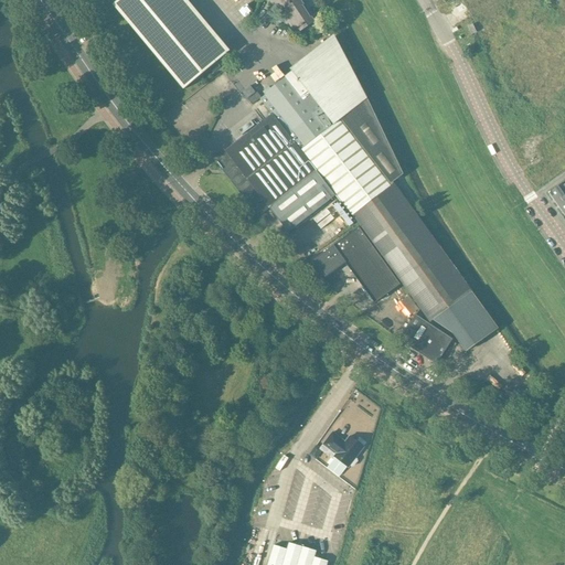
[(227,54),(181,0),(116,0),(117,0),(112,6),(183,91),(215,64),(227,54)]
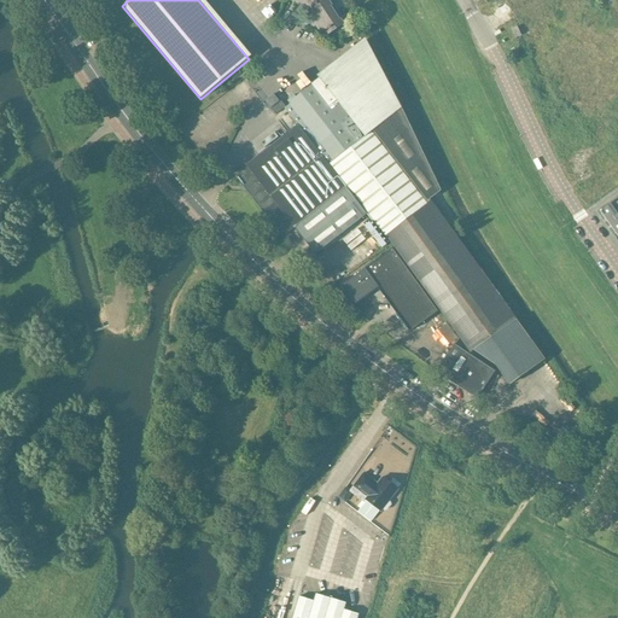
[(339,22),(325,0),(295,0),(302,10),(305,7),(322,33),(339,22)]
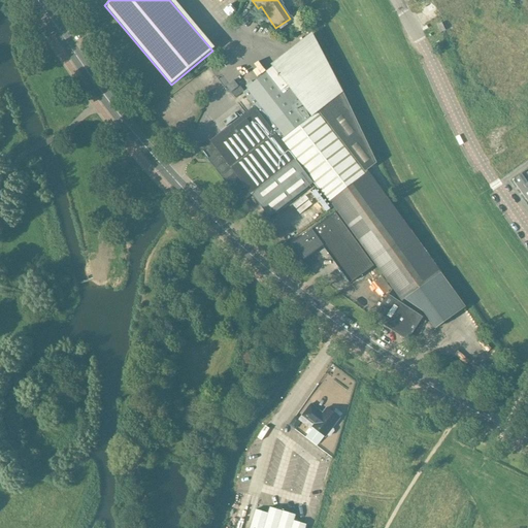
[(384,194),(367,171),(378,162),(311,34),(273,63),(276,66),(266,73),(253,85),(251,81),(245,86),(246,89),(248,89),(242,93),(254,106),(199,149),(207,159),(206,159),(209,163),(210,162),(241,202),(252,194),(269,217),(312,184),(279,141),(282,140),(329,200),(334,208),(402,301),(404,299),(423,312),(434,330),(465,308),(441,272),(384,194)]
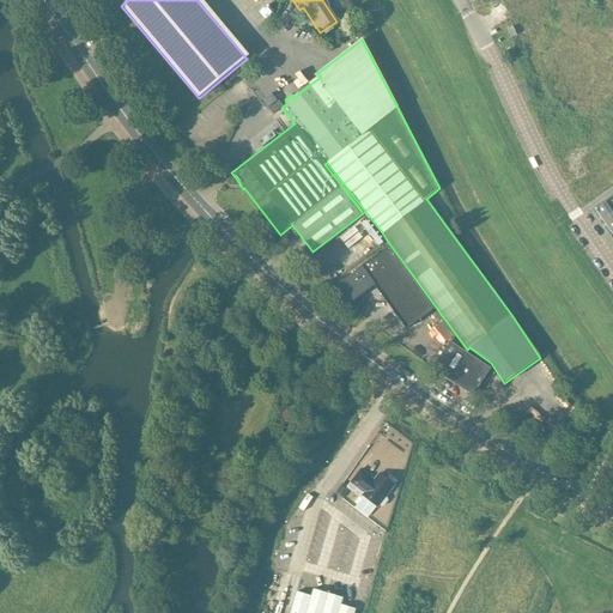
[(277,101),(271,93),(262,101),(266,105),(267,108),(277,101)]
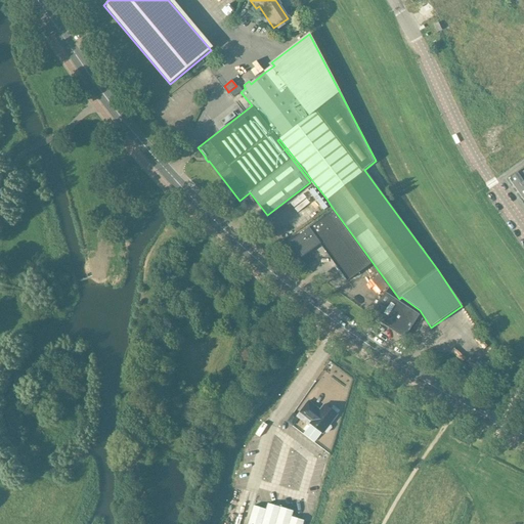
[(523,182),(523,168),(509,179),(516,188),(523,182)]
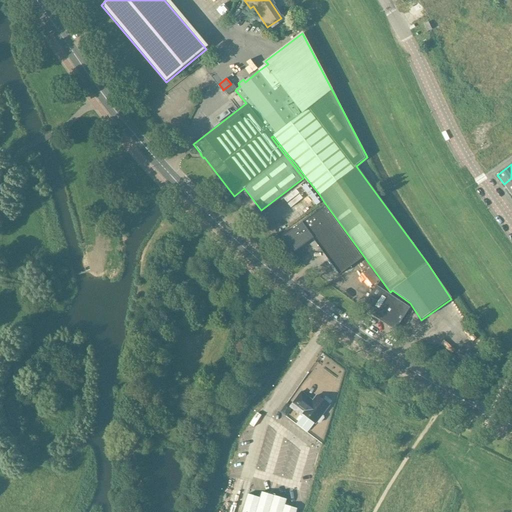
[(363,257),(324,206),(284,236),(296,251),(313,238),(341,274),(363,257)]
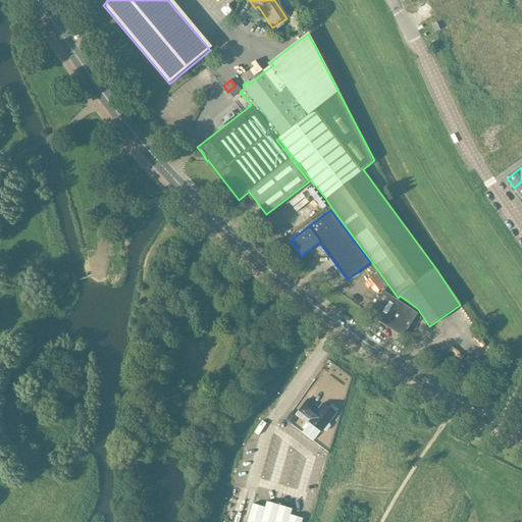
[(403,336),(418,313),(384,291),(369,314),(375,318),(403,336)]
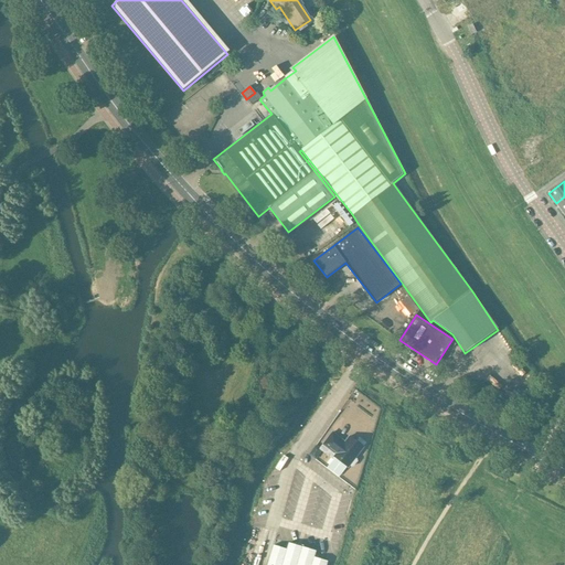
[(350,465),(351,467),(353,466),(356,461),(356,459),(355,458),(363,447),(350,437),(345,443),(332,433),(323,445),(320,449),(333,459),(334,457),(348,468),(350,465)]
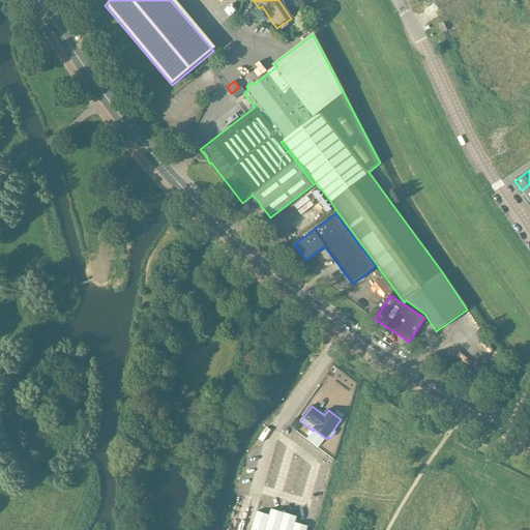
[(306,529),(307,527),(295,523),(296,517),(270,509),(269,516),(256,511),(251,529),(306,529)]
